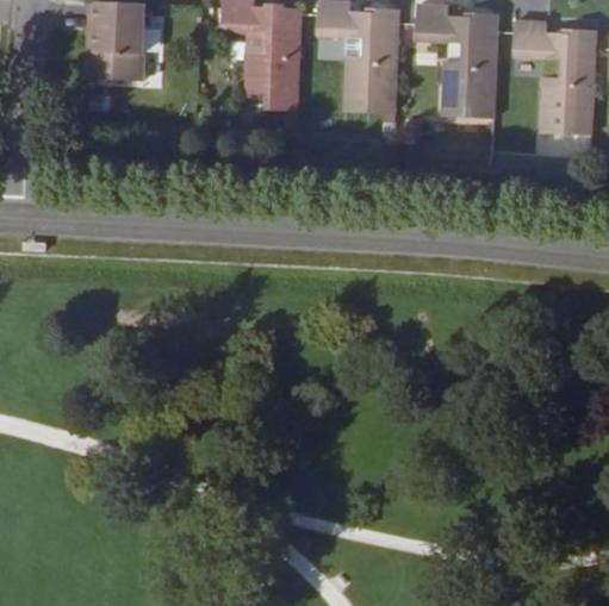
[(147,2),(117,1),(91,0),(87,77),(98,77),(143,80),(147,2)]
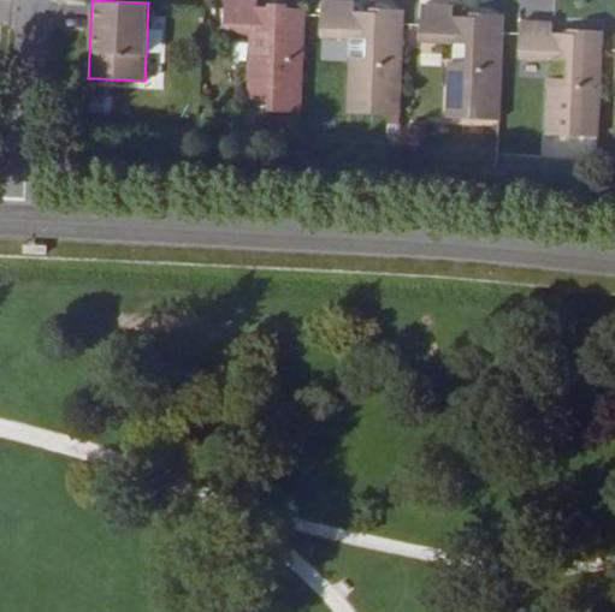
[(270,110),(300,112),(305,12),(305,9),(259,6),(258,0),(225,0),(226,5),(225,29),(273,33),(273,52),(252,51),(250,93),(271,95),(270,110)]
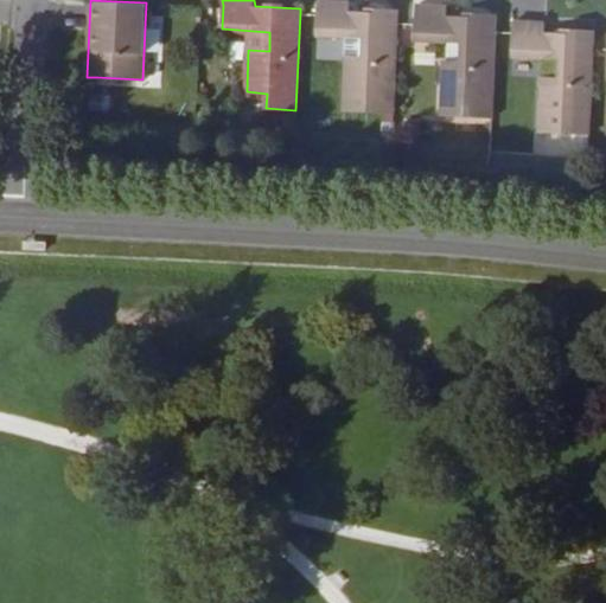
[(344,110),(394,113),(397,20),(399,8),(350,6),(349,0),(318,0),(318,13),(317,34),(365,36),(364,56),(346,55),(344,110)]
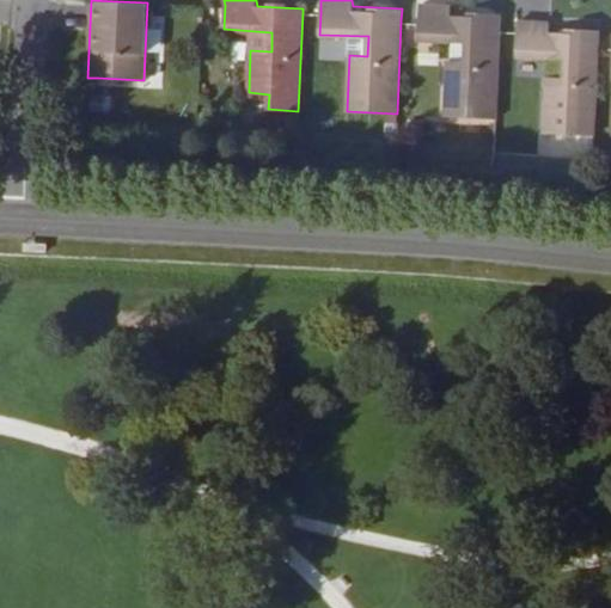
[(446,116),(496,118),(500,30),(501,13),(452,11),(452,5),(421,2),(420,20),(419,40),(468,42),(466,60),(448,60),(446,116)]
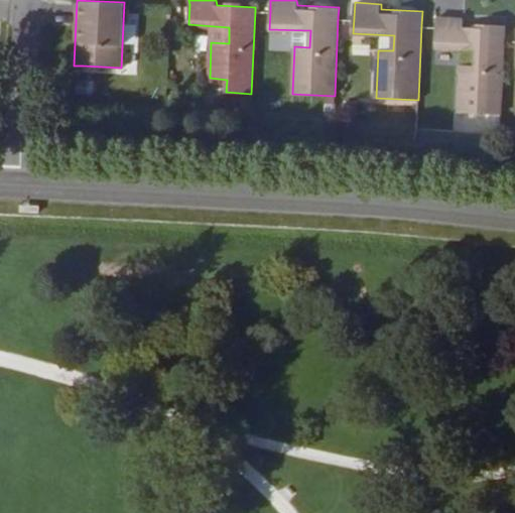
[(459,112),(502,113),(504,40),(505,24),(464,23),(464,17),(436,15),(436,26),(436,47),(477,48),(477,66),(461,65),(459,112)]
